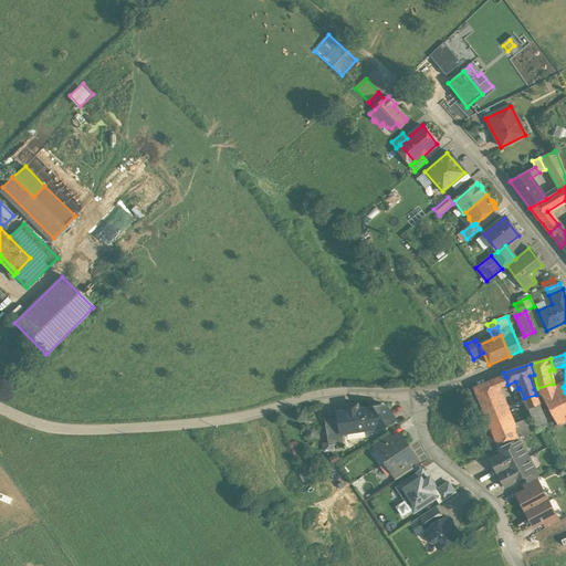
[(471,384),(473,388),(505,377),(503,373),(471,384)]
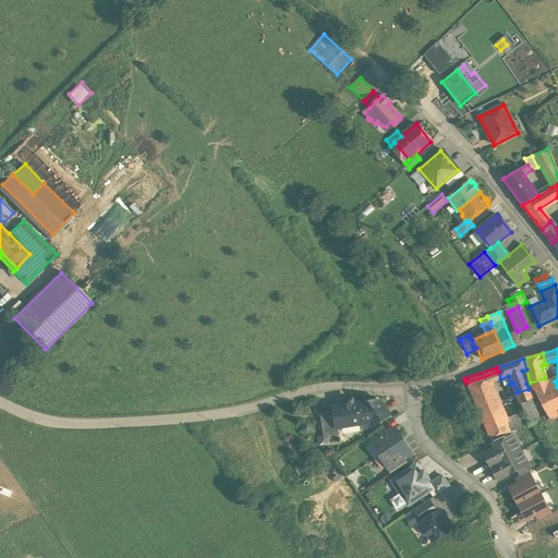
[(498,372),(466,383),(481,415),(500,408),(490,383),(500,379),(498,372)]
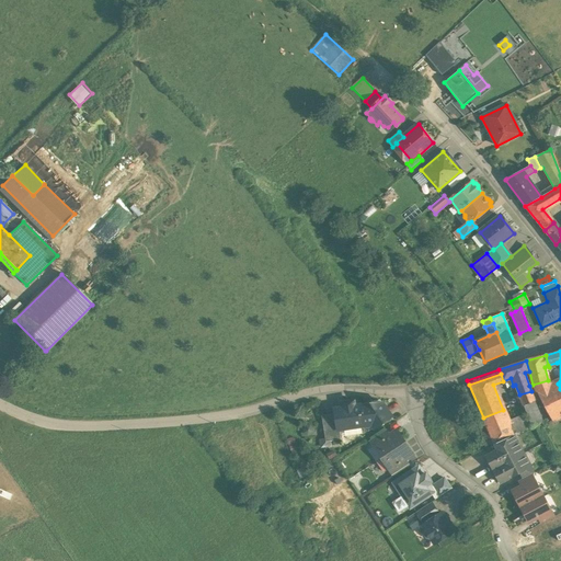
[(560,389),(558,384),(550,387),(548,380),(533,385),(550,419),(552,422),(560,418),(560,389)]
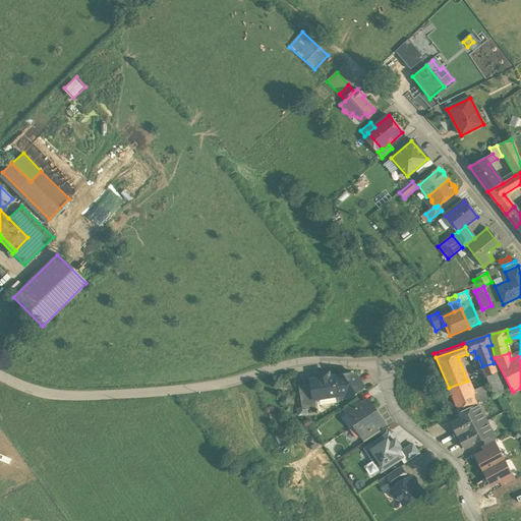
[(511,389),(495,357),(491,358),(494,363),(504,392),(511,389)]
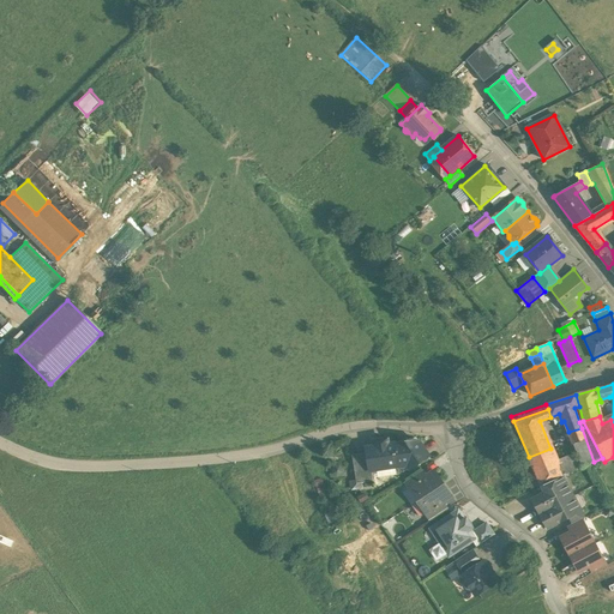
[(594,462),(582,428),(569,432),(577,455),(557,464),(551,449),(529,457),(541,486),(563,476),(594,462)]
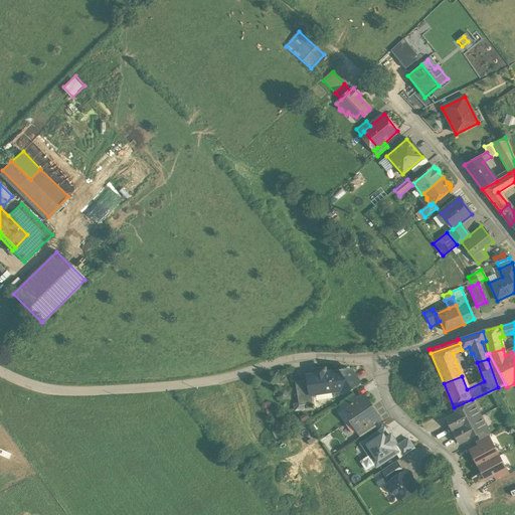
[(324,369),(314,369),(315,375),(307,376),(308,380),(310,394),(311,394),(334,391),(331,372),(325,373),(324,369)]
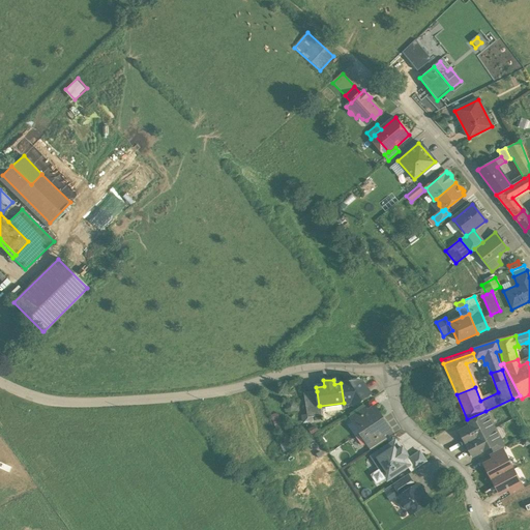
[(360,380),(356,383),(350,382),(349,385),(341,383),(344,403),(352,402),(354,405),(370,394),(360,380)]
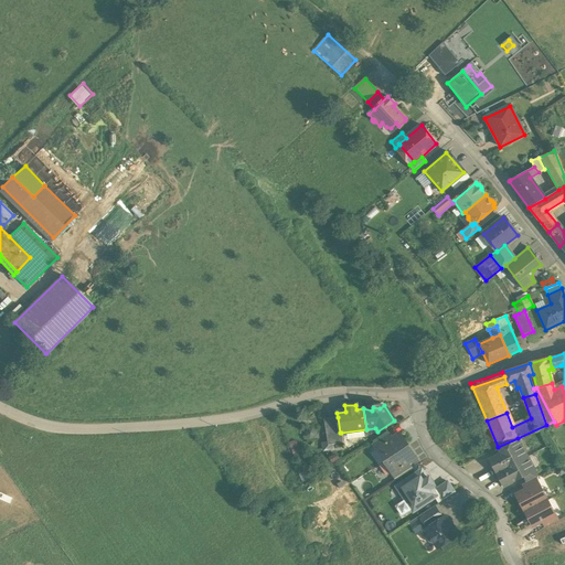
[(338,417),(323,419),(328,445),(342,443),(341,433),(340,433),(338,417)]
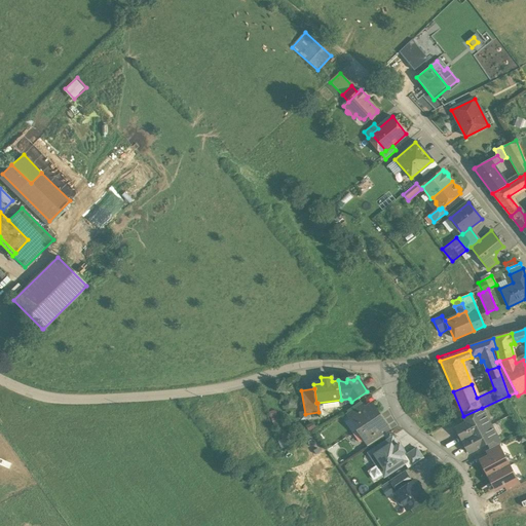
[(362,403),(346,413),(350,419),(352,418),(351,417),(365,408),(362,403)]
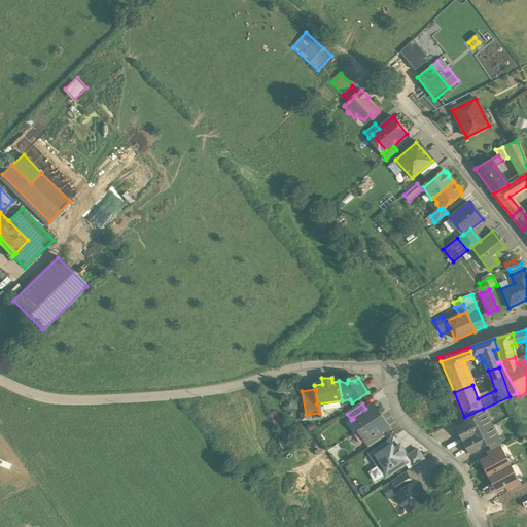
[(365,409),(352,418),(353,419),(359,429),(380,416),(373,405),(365,409)]
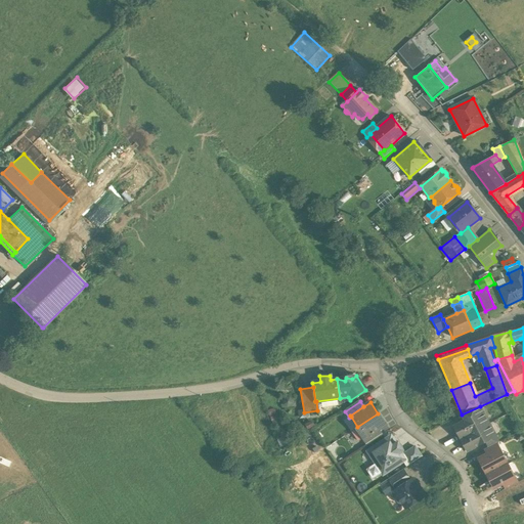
[(480,406),(462,415),(465,421),(482,411),(480,406)]
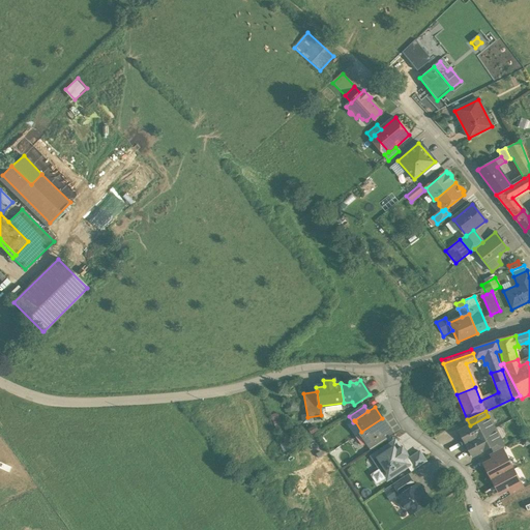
[(470,425),(459,431),(466,444),(495,429),(488,416),(470,425)]
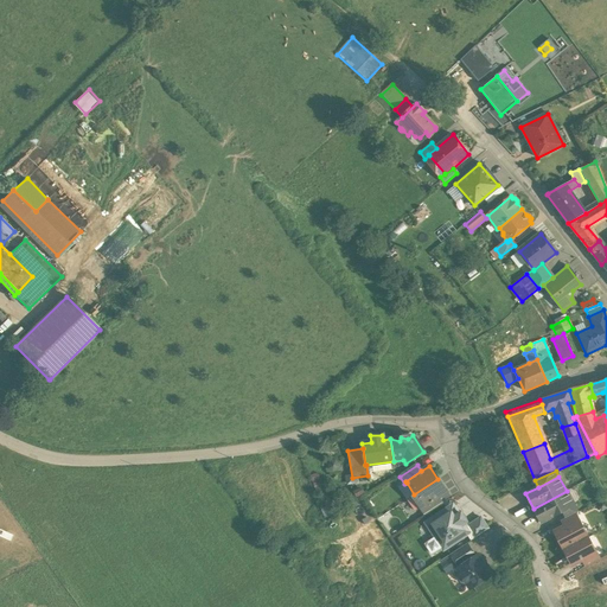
[(438,479),(414,494),(422,506),(423,508),(439,497),(447,492),(438,479)]
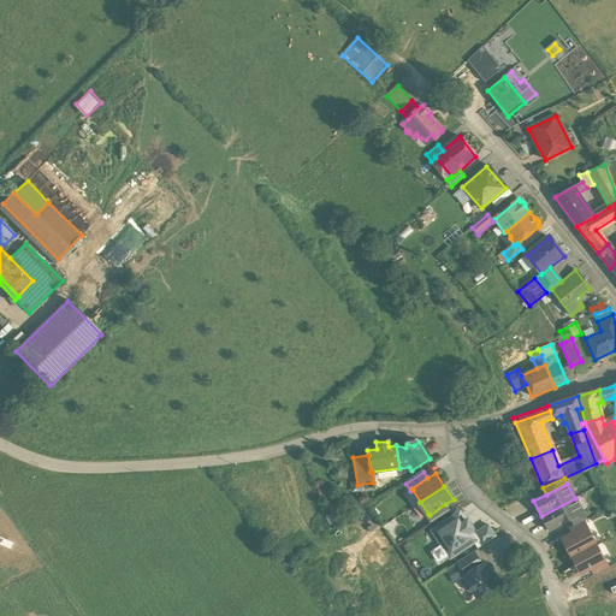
[(575,498),(542,516),(549,531),(570,520),(582,513),(575,498)]
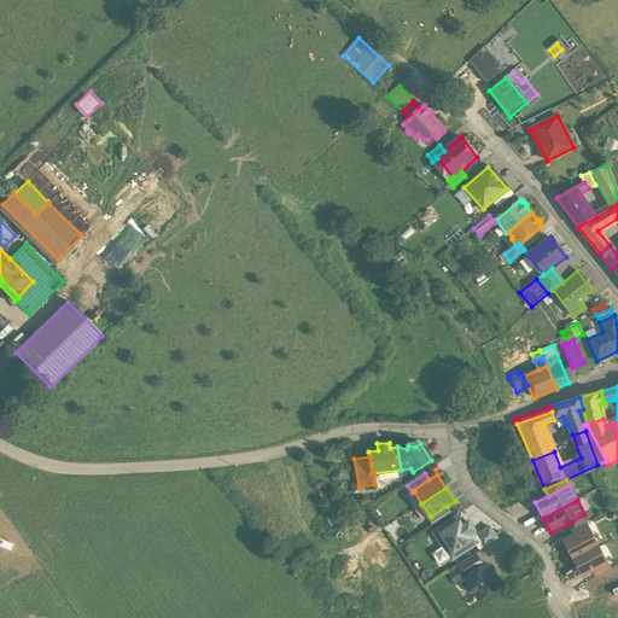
[(447,506),(431,517),(430,516),(427,517),(432,524),(450,512),(447,506)]
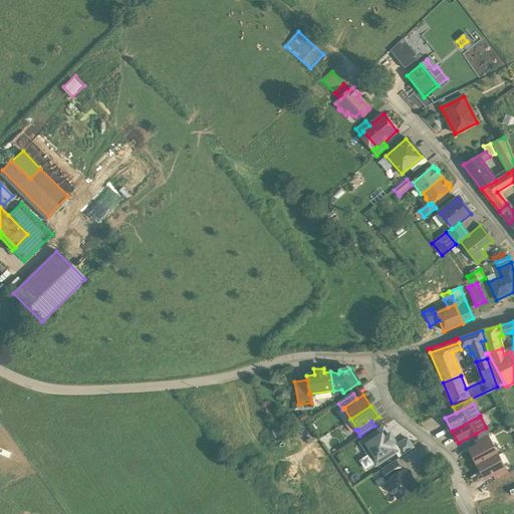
[(486,428),(476,434),(478,439),(487,435),(489,434),(486,428)]
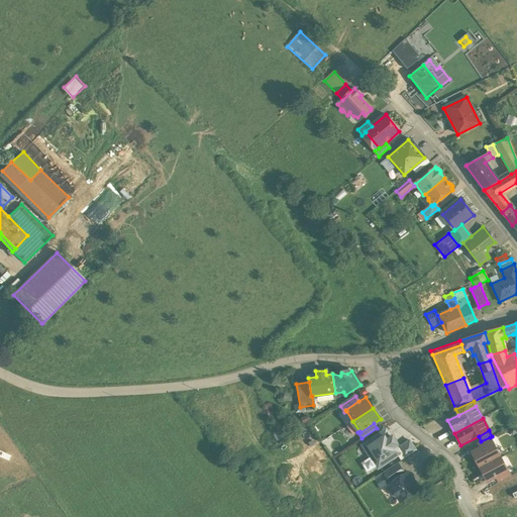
[(391,438),(387,432),(383,431),(374,437),(377,441),(365,449),(366,450),(367,449),(376,463),(375,464),(376,467),(380,468),(398,455),(401,453),(398,448),(396,445),(397,444),(392,437),(391,438)]
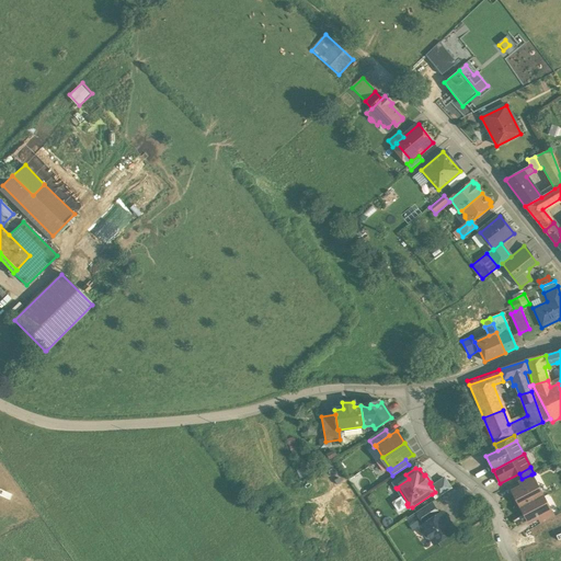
[(522,479),(517,481),(521,488),(533,481),(534,482),(535,481),(531,474),(522,479)]
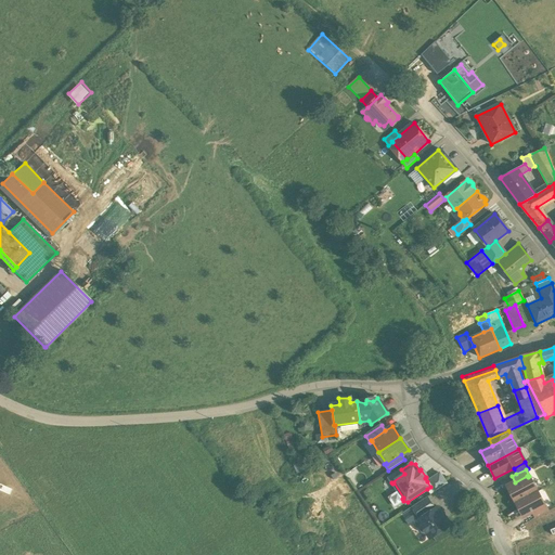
[(439,473),(427,481),(430,487),(427,489),(430,494),(447,483),(439,473)]
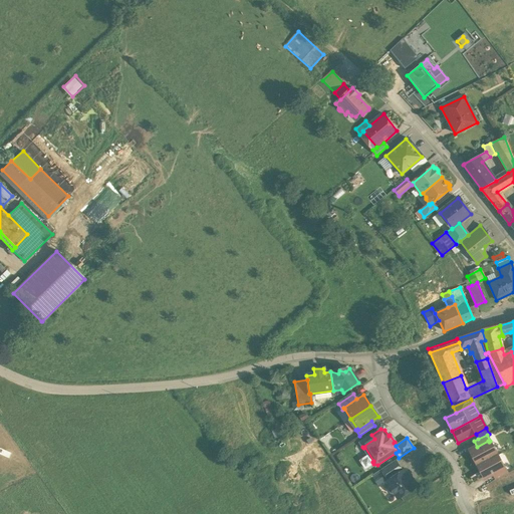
[(477,447),(469,451),(484,479),(492,475),(503,469),(503,468),(489,442),(488,441),(477,447)]
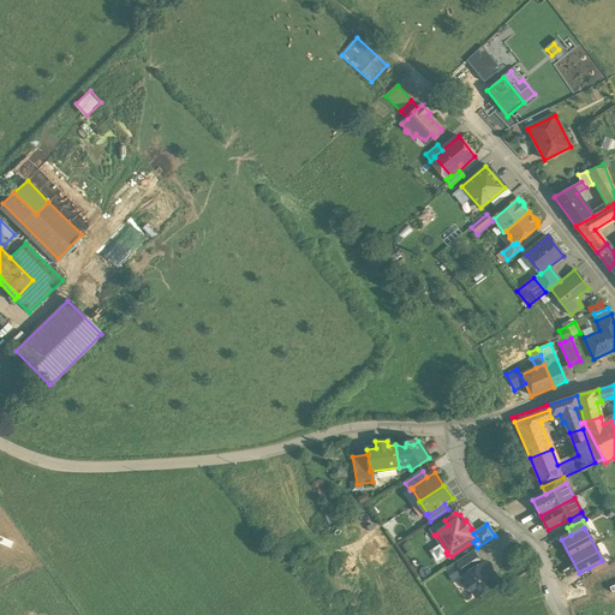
[(473,550),(455,562),(465,575),(482,565),(473,550)]
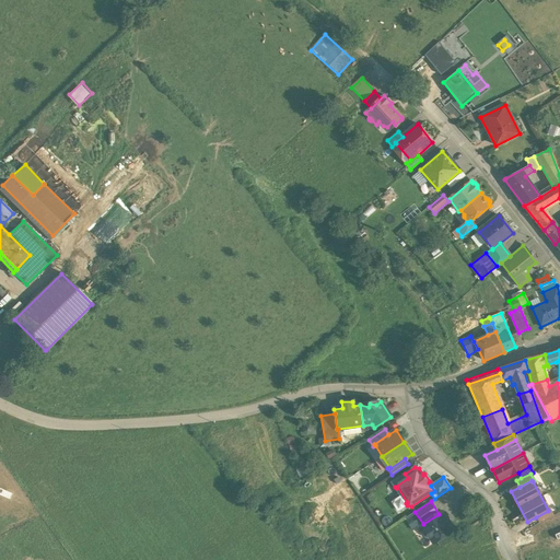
[(548,511),(536,517),(539,523),(553,515),(549,509),(548,510),(548,511)]
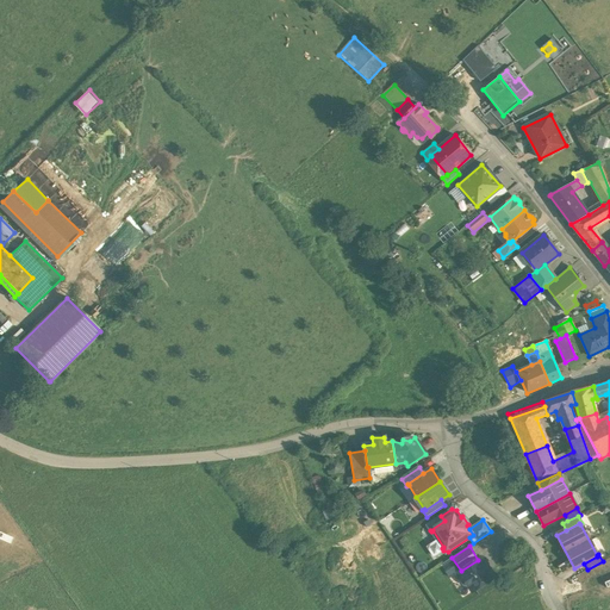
[(461,571),(459,572),(464,579),(461,580),(461,583),(462,586),(466,587),(468,585),(472,592),(493,578),(489,571),(491,570),(486,564),(485,565),(480,558),(478,560),(461,571)]
